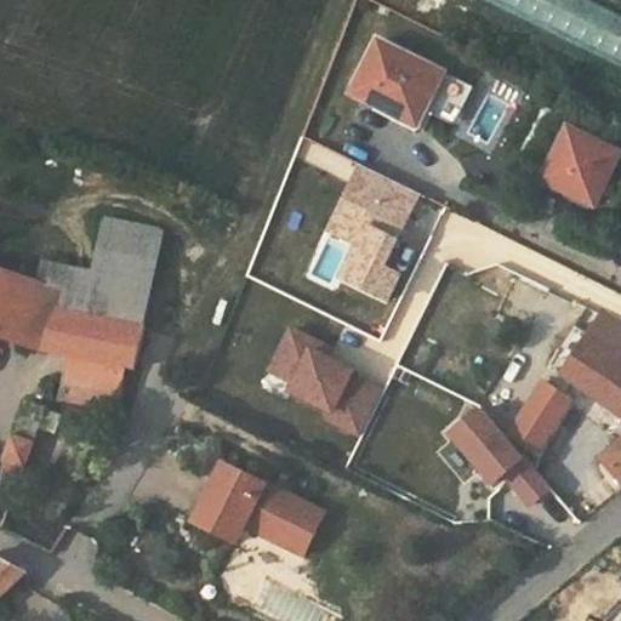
[(478,0),(620,69),(620,12),(596,0),(478,0)]
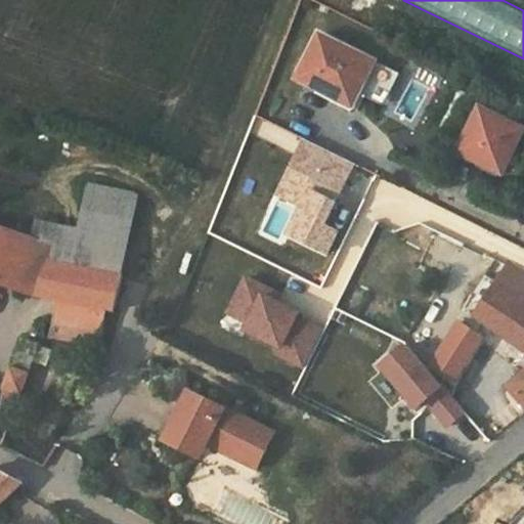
[(320,34),(299,78),(344,100),(364,56),(320,34)]
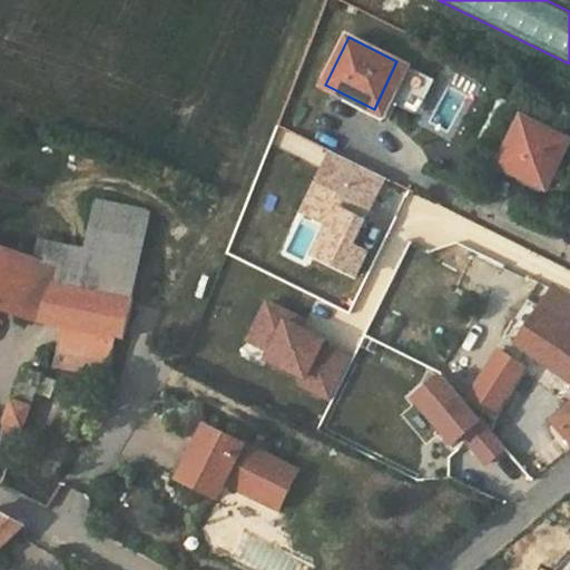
[(569,139),(523,116),(499,163),(549,188),(569,145),(569,139)]
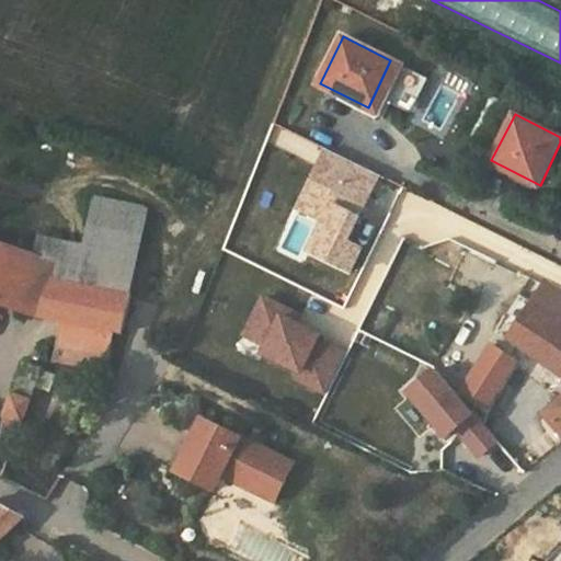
[(86,242),(42,232),(37,254),(63,264),(57,279),(130,294),(147,205),(95,195),(86,242)]
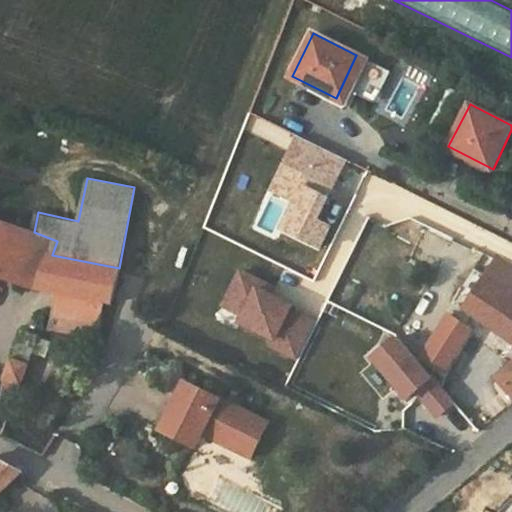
[(51,327),(97,336),(99,323),(103,302),(112,304),(119,268),(52,255),(57,241),(34,232),(0,220),(0,273),(40,288),(60,292),(51,327)]
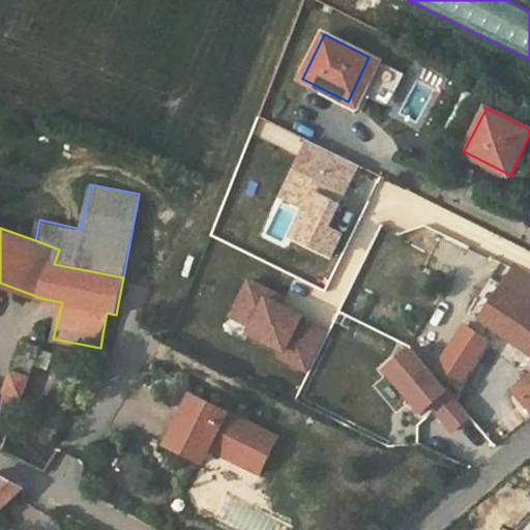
[(529,402),(529,276),(520,270),(507,289),(502,285),(481,319),(519,342),(518,344),(529,351),(529,379),(519,390),(529,402)]
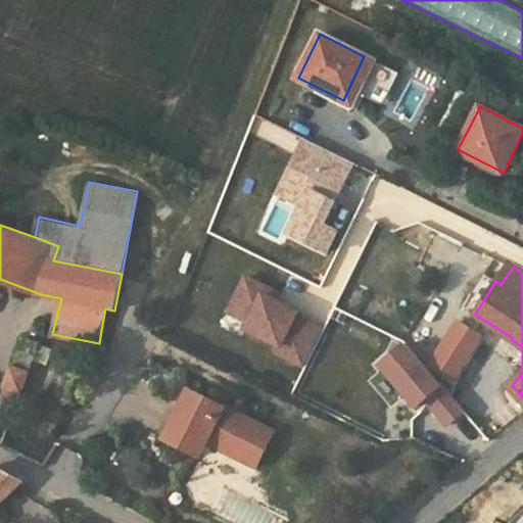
[(39,344),(25,338),(5,385),(21,392),(33,359),(34,358),(39,344)]
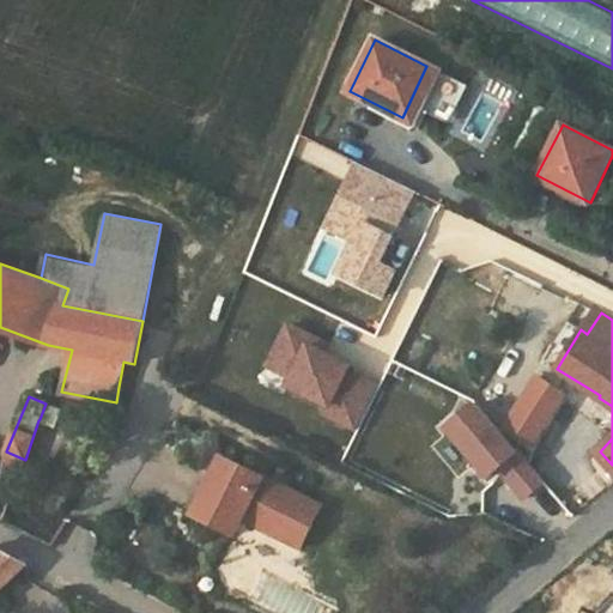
[(60,410),(46,404),(40,419),(54,426),(60,410)]
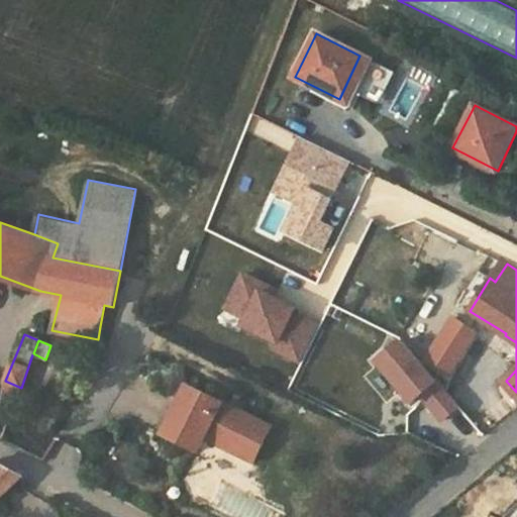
[(5,381),(1,399),(14,406),(21,388),(5,381)]
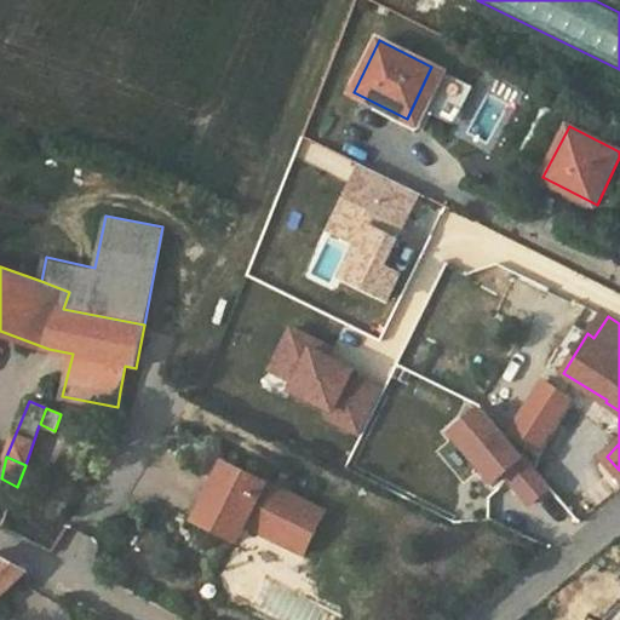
[(222,461),(199,507),(240,529),(242,523),(251,507),(273,518),(264,534),(300,552),(322,511),(222,461)]
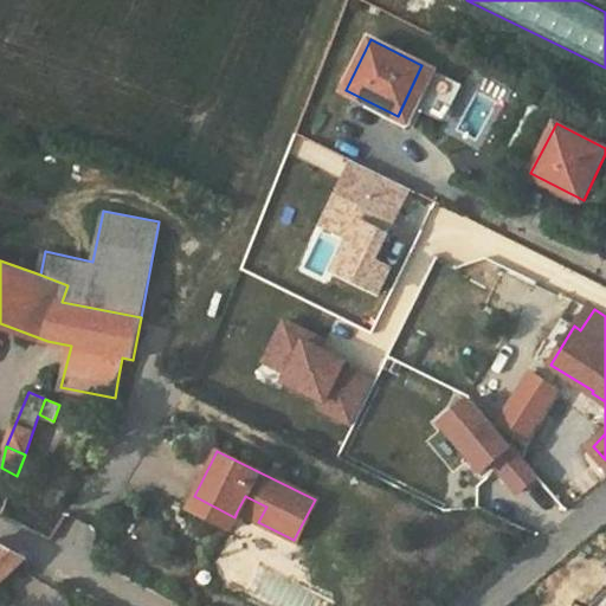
[(1,468),(0,471),(0,509),(4,515),(17,476),(1,468)]
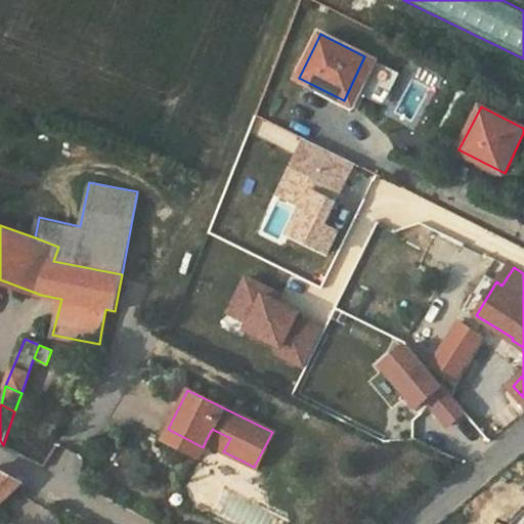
[(205,442),(223,451),(230,438),(212,429),(205,442)]
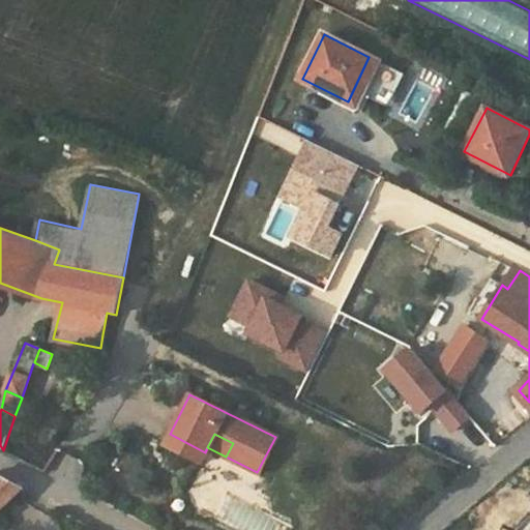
[(0,507),(22,488),(0,475),(0,507)]
